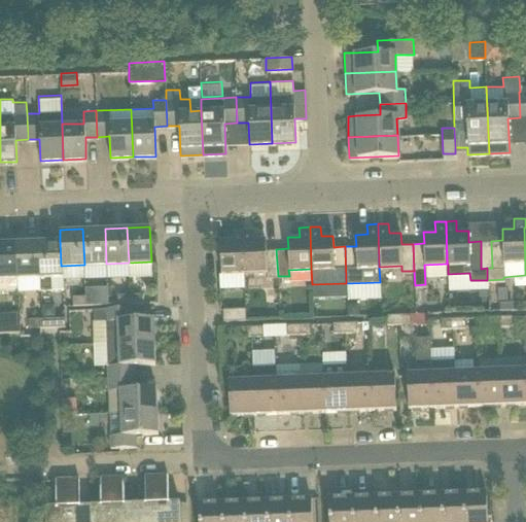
[(84,265),(106,264),(105,229),(82,229),(84,265)]
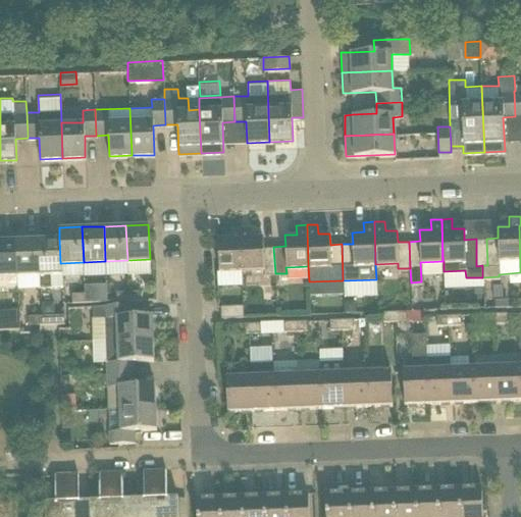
[(263,273),(275,273),(273,247),(263,247),(263,236),(251,237),(251,226),(240,227),(242,269),(263,268),(263,273)]
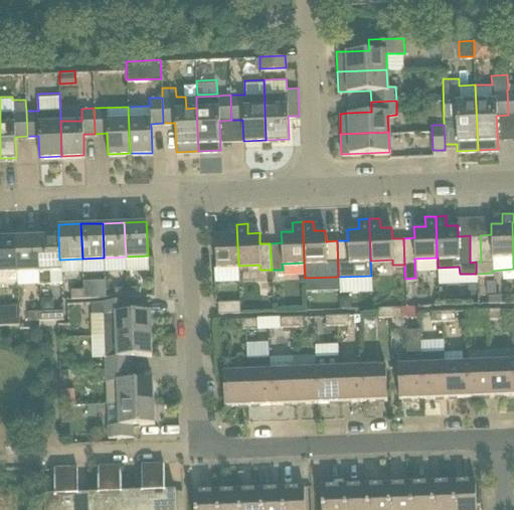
[(215,234),(216,267),(238,266),(236,224),(226,224),(226,233),(215,234)]
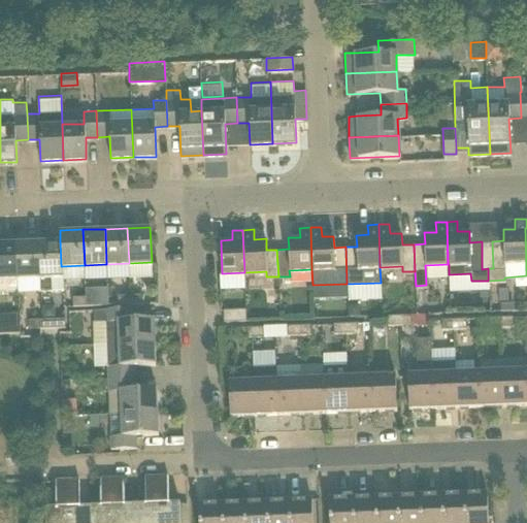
[(40,290),(63,290),(62,266),(61,266),(60,240),(38,241),(40,276),(39,276),(40,290)]
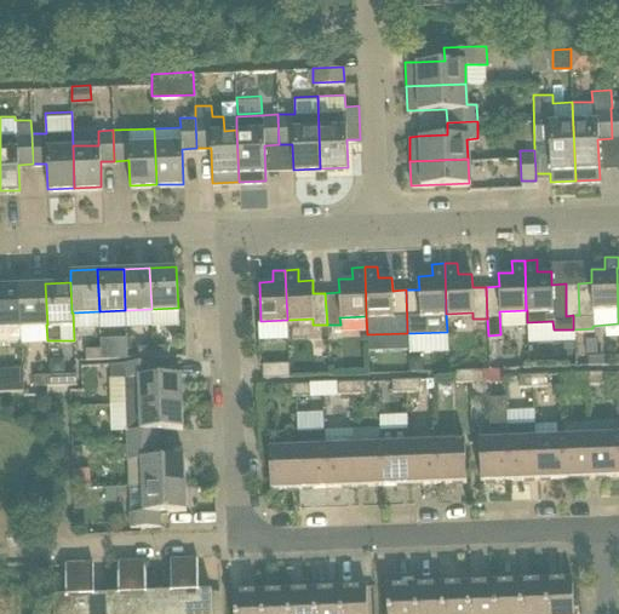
[(0,342),(22,342),(21,326),(18,283),(0,285),(0,342)]
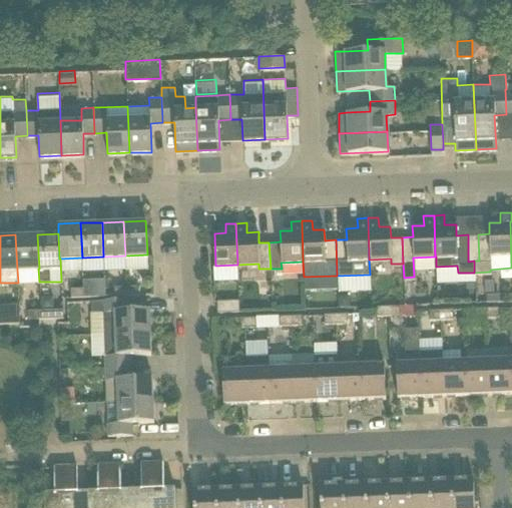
[(17,270),(38,269),(39,269),(37,234),(15,234),(17,270)]
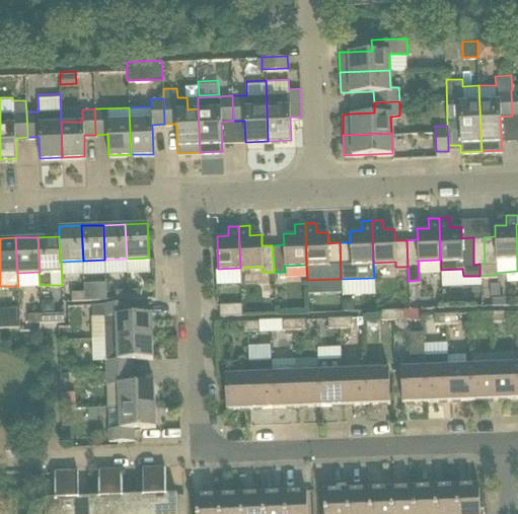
[(485,264),(484,237),(473,237),(473,265),(479,264),(485,264)]
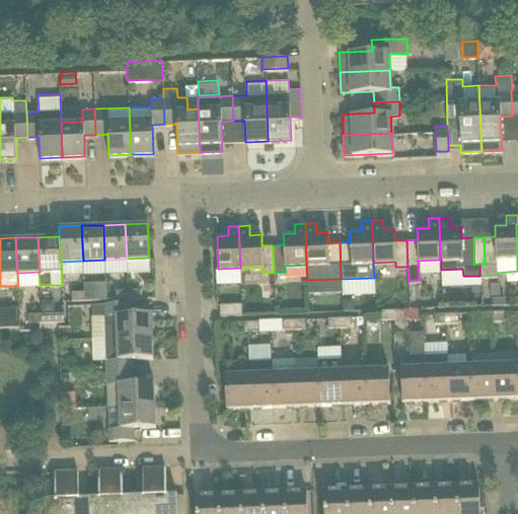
[(140,287),(128,288),(128,297),(141,297),(140,287)]
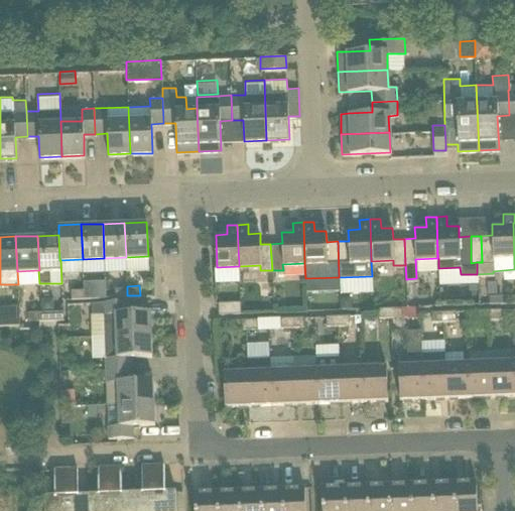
[(114,296),(127,295),(127,286),(114,286),(114,296)]
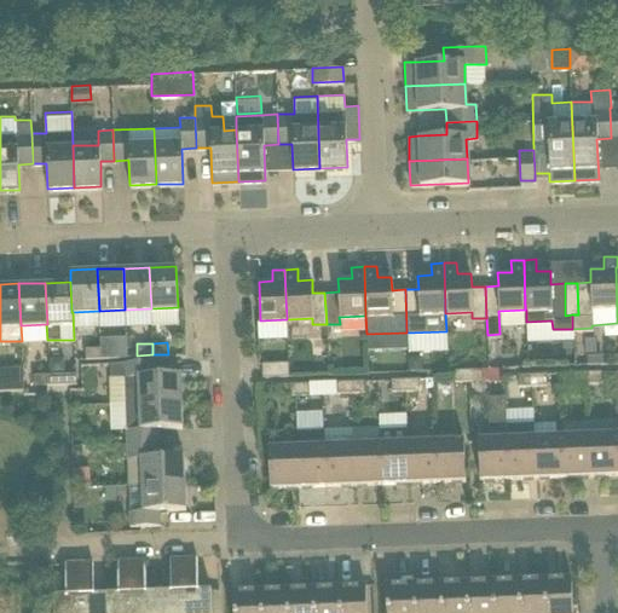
[(115,345),(100,346),(100,356),(116,356),(115,345)]
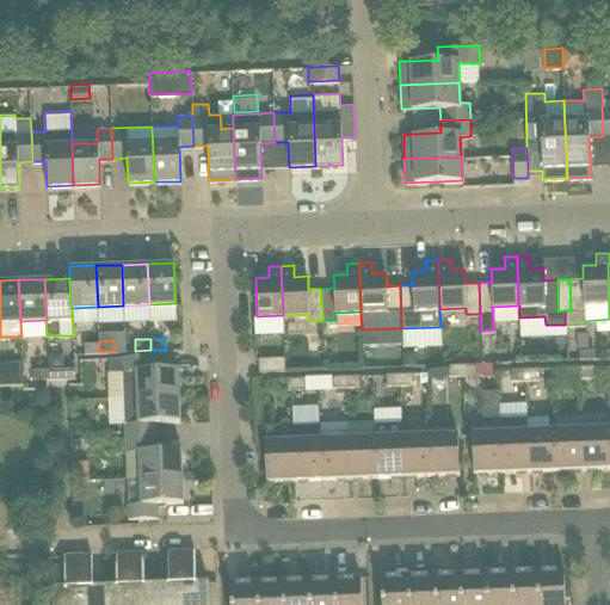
[(85,352),(99,351),(99,341),(85,341),(85,352)]
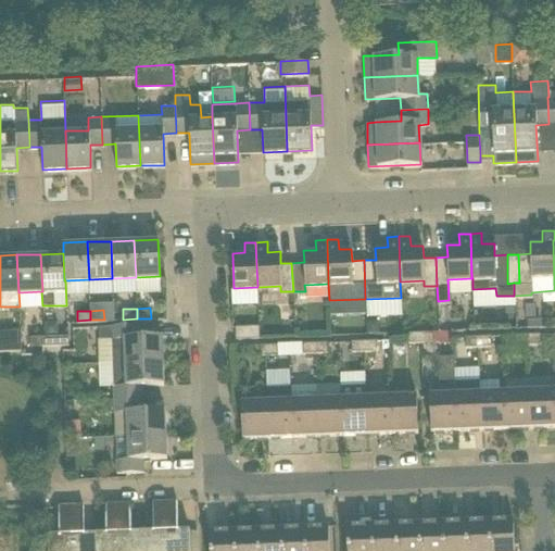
[(527,326),(541,325),(541,315),(527,316),(527,326)]
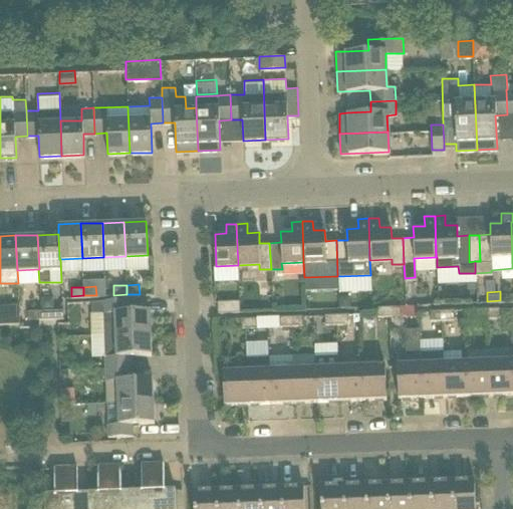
[(350,305),(349,294),(338,294),(338,306),(350,305)]
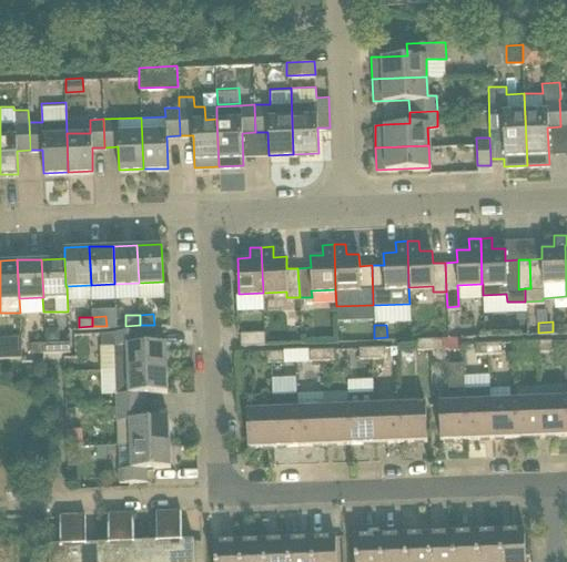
[(141,329),(100,330),(101,344),(100,344),(100,368),(114,367),(166,366),(165,341),(142,343),(141,329)]
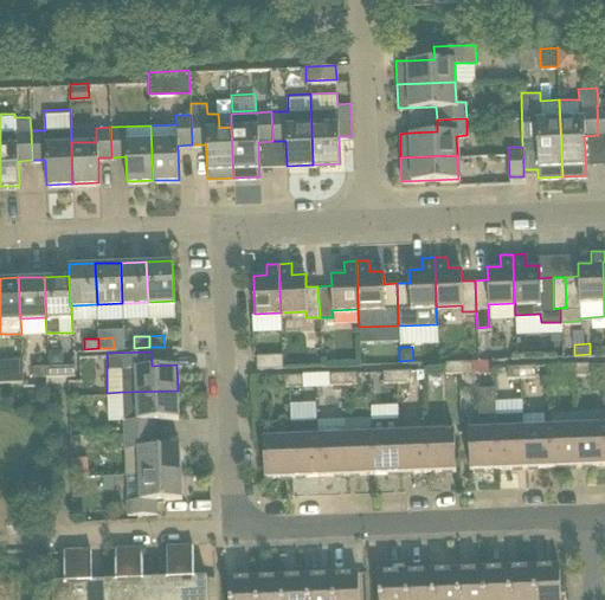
[(256,354),(256,367),(282,366),(282,353),(256,354)]
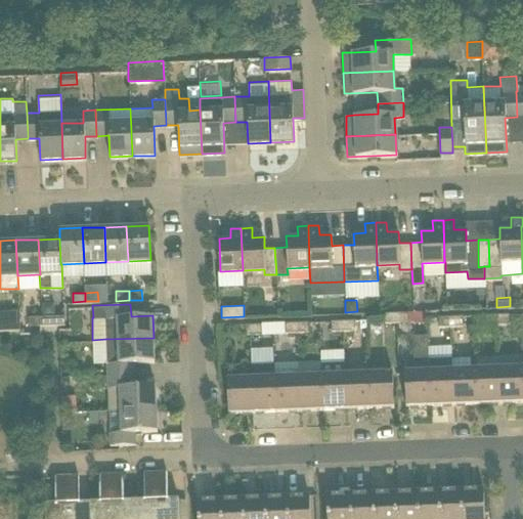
[(408,310),(408,319),(426,319),(425,309),(408,310)]
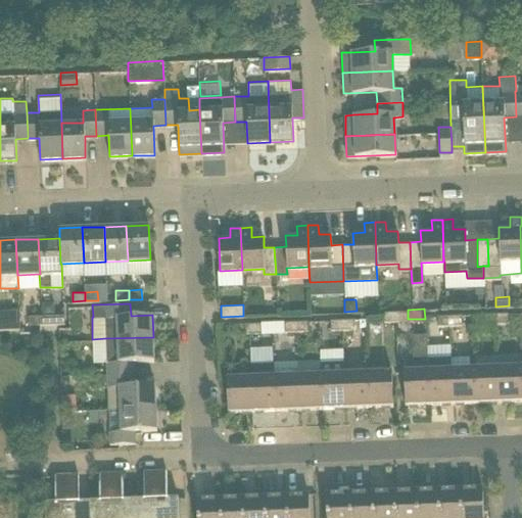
[(384,320),(397,320),(396,310),(384,311),(384,320)]
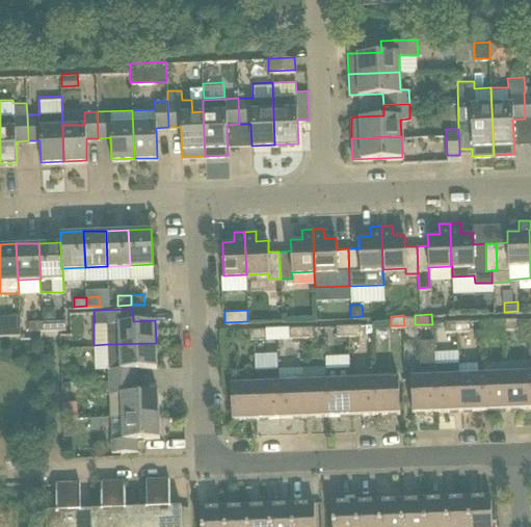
[(415,315),(403,315),(404,325),(415,324),(415,315)]
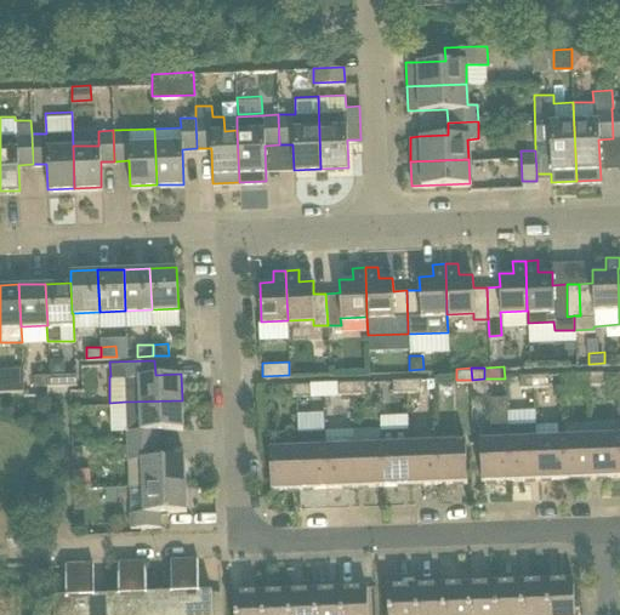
[(603,371),(590,373),(590,382),(603,381),(603,371)]
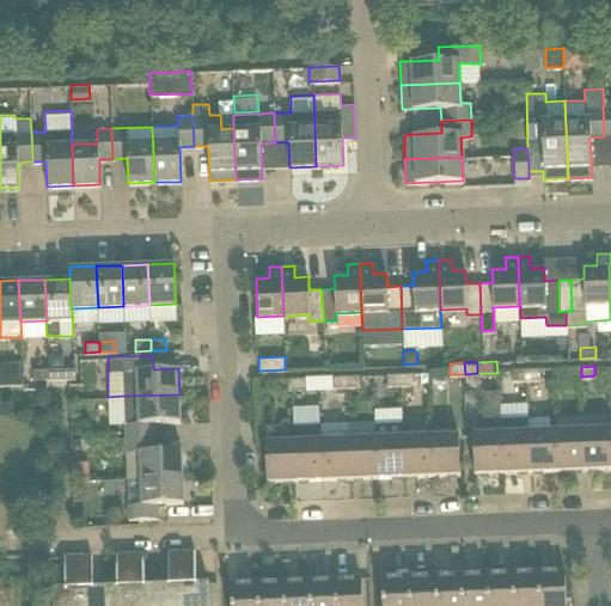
[(48,368),(49,379),(74,378),(74,367),(48,368)]
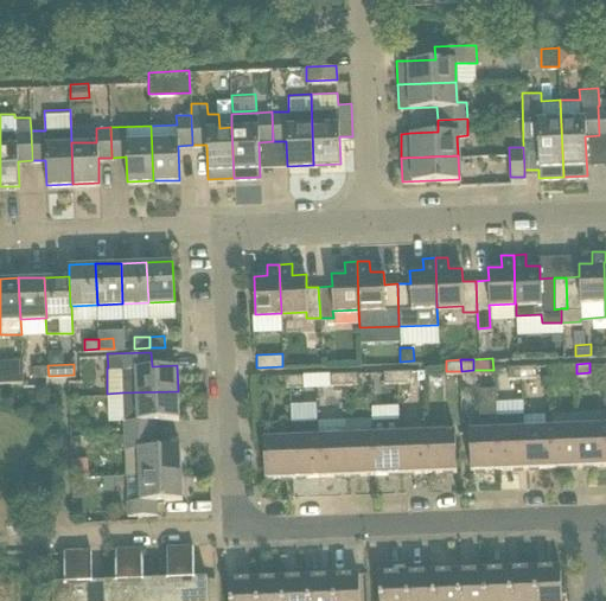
[(535,364),(522,365),(522,376),(535,375),(535,364)]
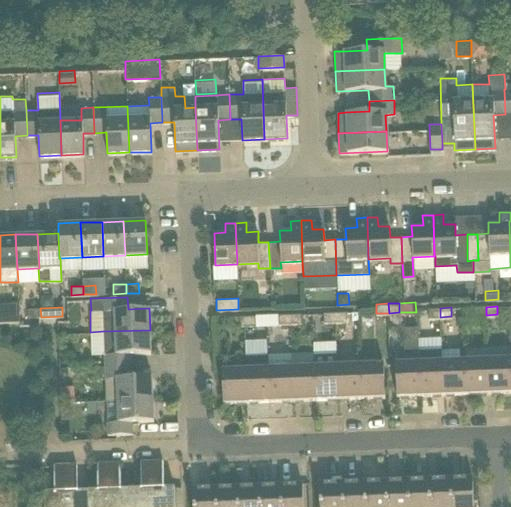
[(475,315),(486,315),(486,307),(475,307),(475,315)]
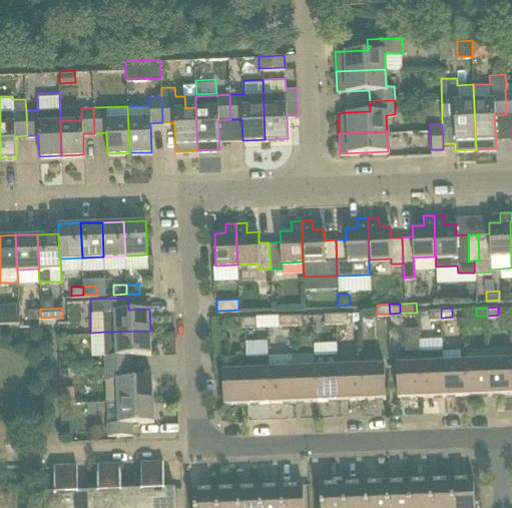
[(41,318),(40,309),(27,309),(27,318),(41,318)]
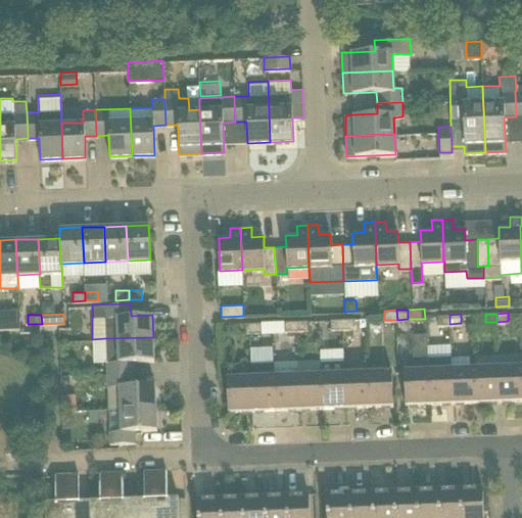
[(438,324),(449,324),(449,315),(438,315),(438,324)]
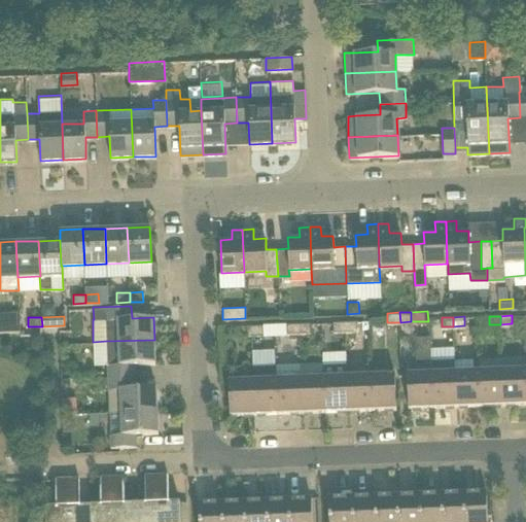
[(345,331),(345,321),(334,322),(334,331),(345,331)]
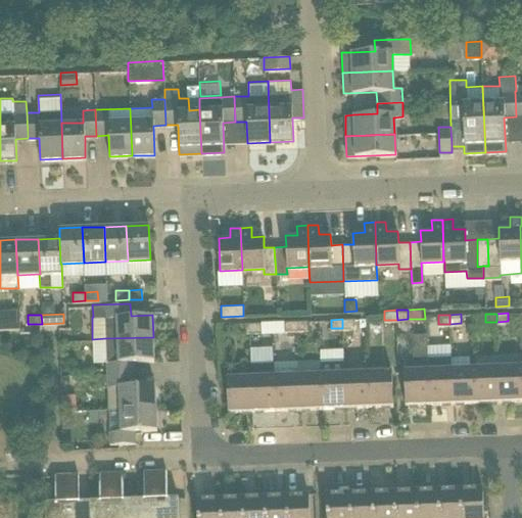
[(342,319),(342,328),(353,328),(353,319),(342,319)]
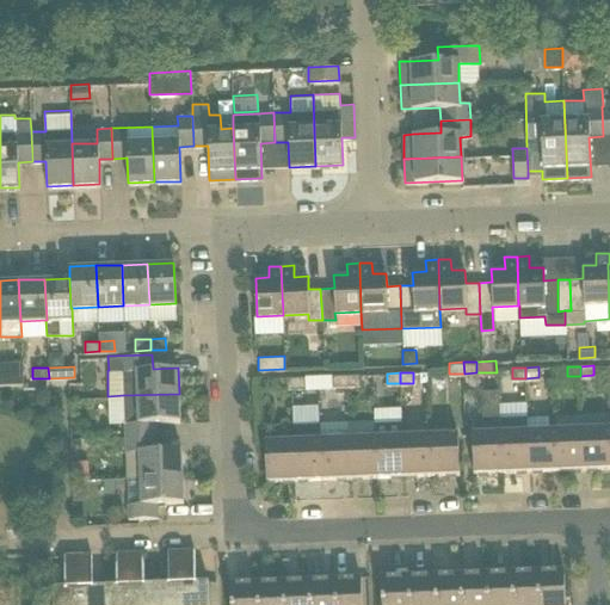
[(358,374),(345,375),(345,386),(359,386),(358,374)]
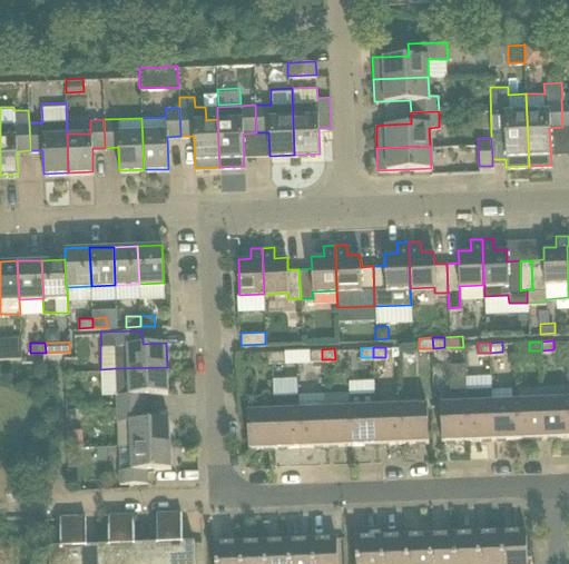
[(310,360),(322,359),(322,349),(308,349),(310,360)]
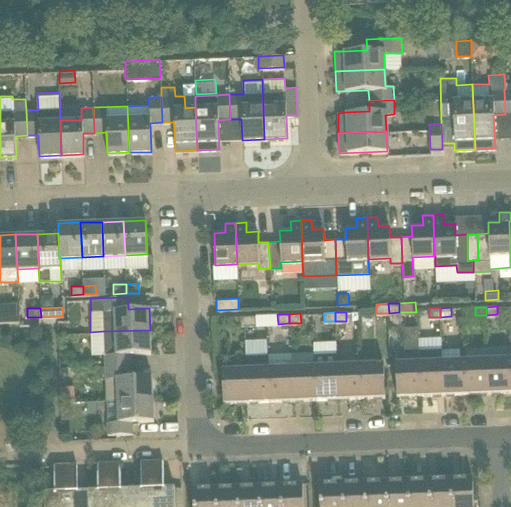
[(244,324),(244,316),(233,317),(233,325),(244,324)]
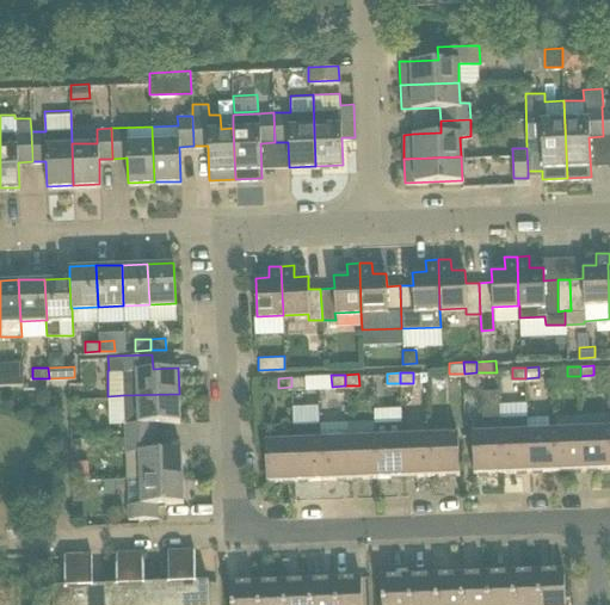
[(291,377),(291,387),(305,387),(305,377),(291,377)]
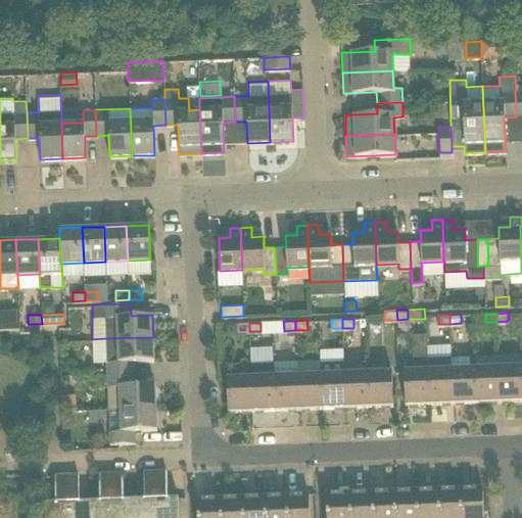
[(404,370),(405,404),(428,403),(427,369),(428,369),(427,357),(426,333),(411,334),(413,364),(417,364),(417,369),(404,370)]
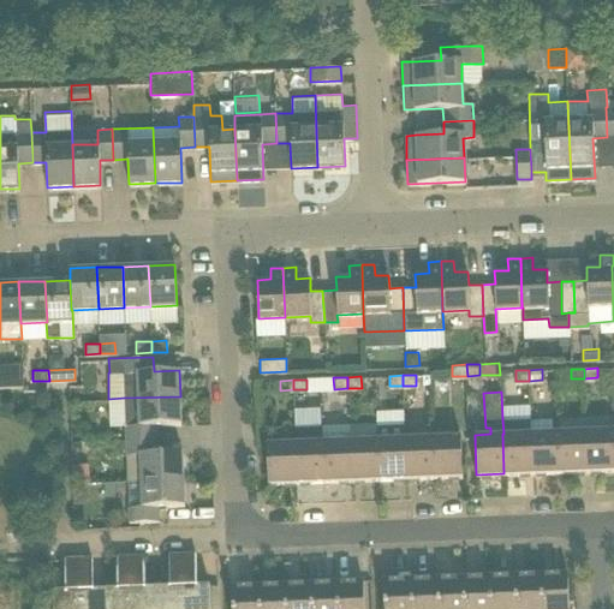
[(155,424),(180,423),(180,396),(124,398),(125,439),(155,439),(155,424)]
